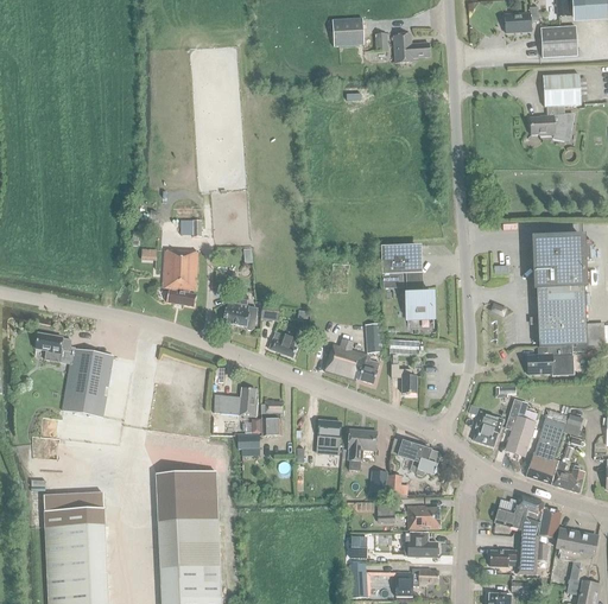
[(556,0),(558,14),(570,13),(569,0),(556,0)]
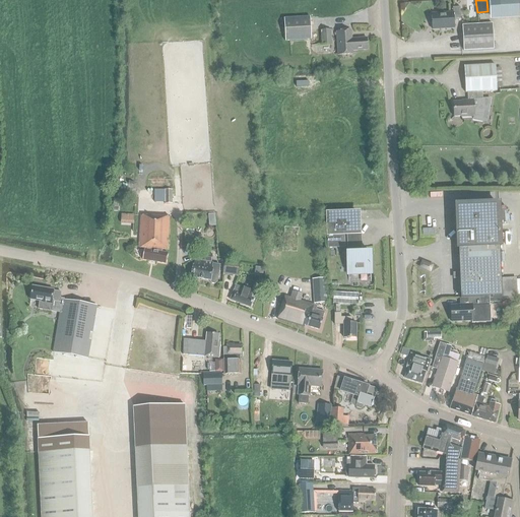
[(453,10),(432,11),(432,26),(454,25),(453,17),(460,16),(460,4),(452,5),(453,10)]
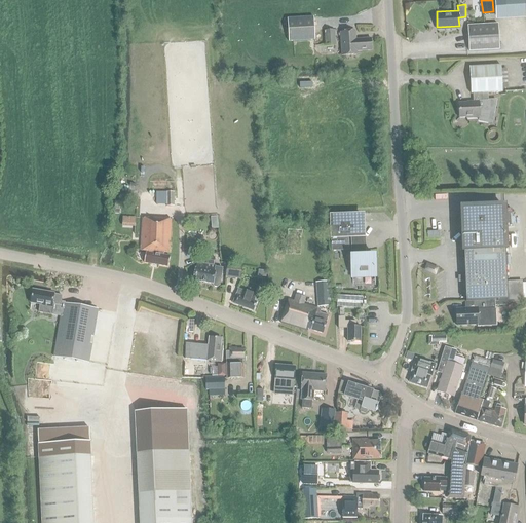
[(286,16),(287,39),(313,37),(312,14),(286,16)]
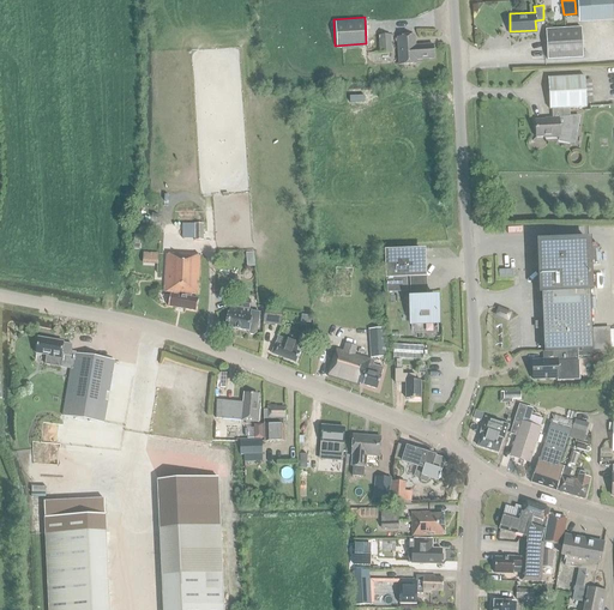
[(581,25),(545,28),(547,56),(582,54),(581,25)]
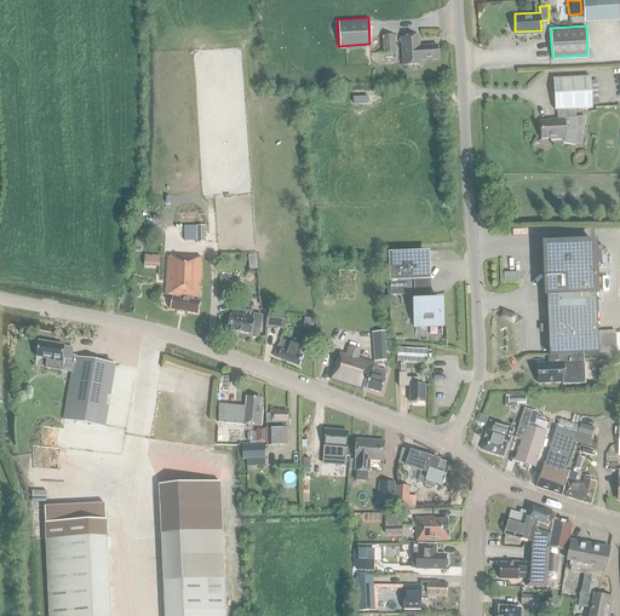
[(394,50),(394,34),(380,34),(382,51),(394,50)]
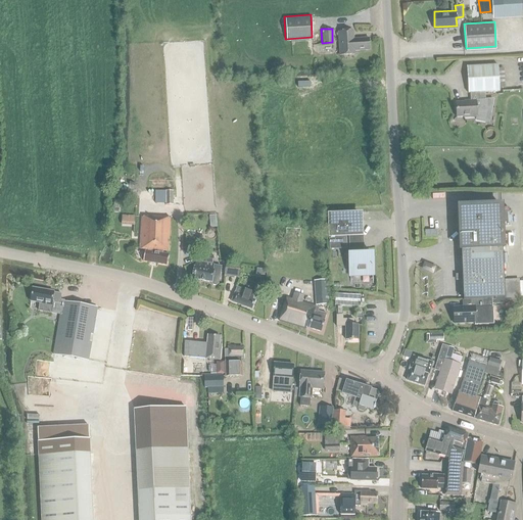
[(368,48),(368,36),(352,37),(351,29),(337,30),(338,53),(353,52),(353,49),(368,48)]
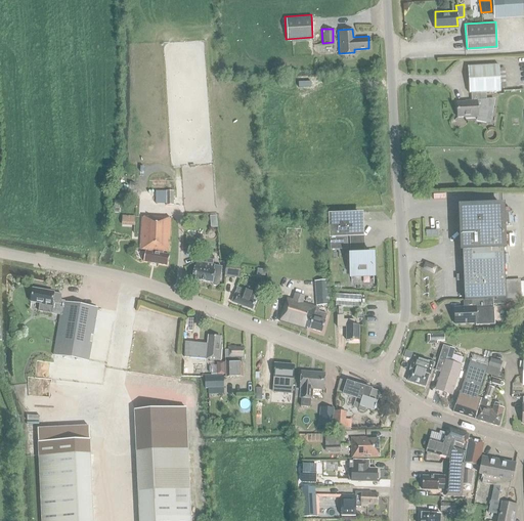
[(470,99),(456,100),(457,115),(465,115),(465,116),(477,115),(477,118),(486,120),(488,110),(491,110),(494,97),(485,97),(485,90),(500,89),(499,62),(467,64),(469,91),(471,91),(472,98),(470,98),(470,99)]
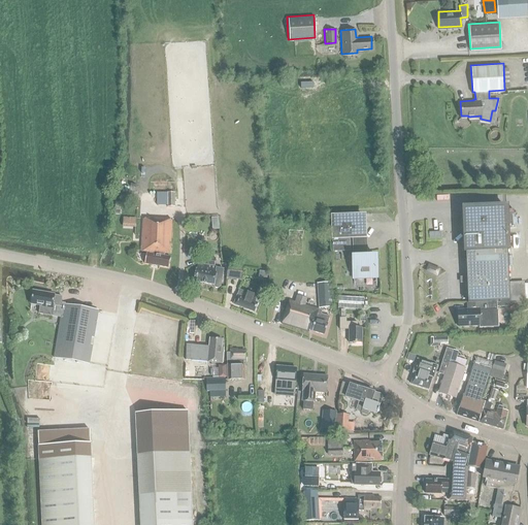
[(467,274),(461,274),(461,279),(467,279),(467,284),(468,300),(469,300),(474,300),(492,299),(497,299),(509,298),(509,291),(508,280),(508,266),(507,249),(505,204),(463,206),(465,238),(464,238),(463,249),(464,249),(465,249),(465,251),(467,274)]
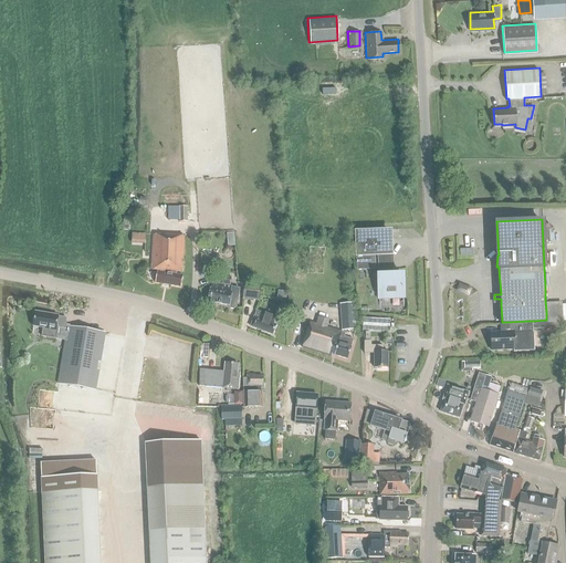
[(146,239),(145,229),(132,230),(132,240),(146,239)]
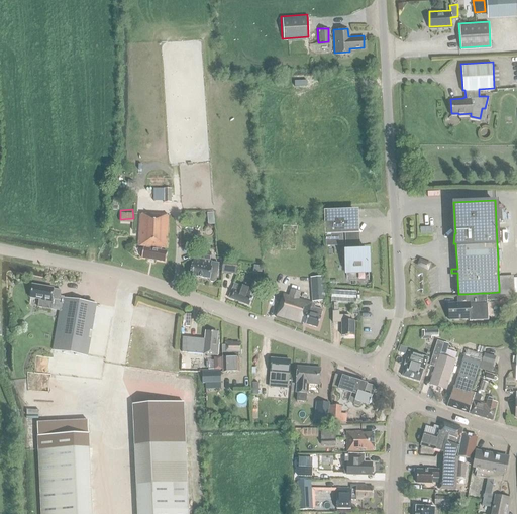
[(355,209),(325,210),(326,230),(356,229),(355,209)]
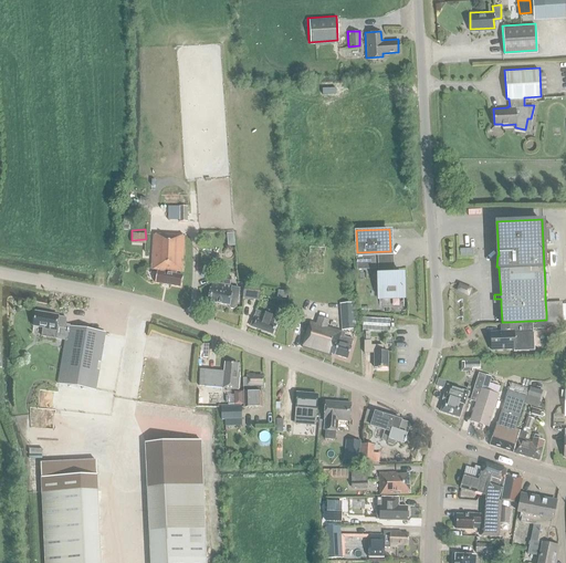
[(157,268),(155,280),(180,284),(182,273),(176,272),(176,269),(181,269),(184,233),(153,232),(152,268),(157,268)]
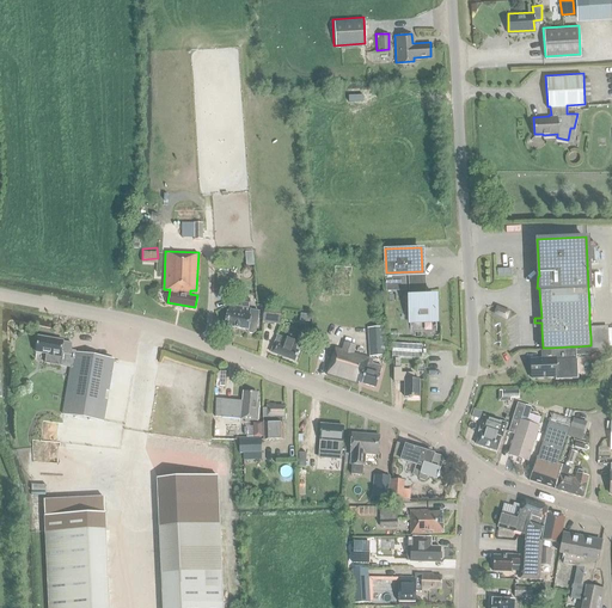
[(226,283),(228,271),(220,270),(218,282),(226,283)]
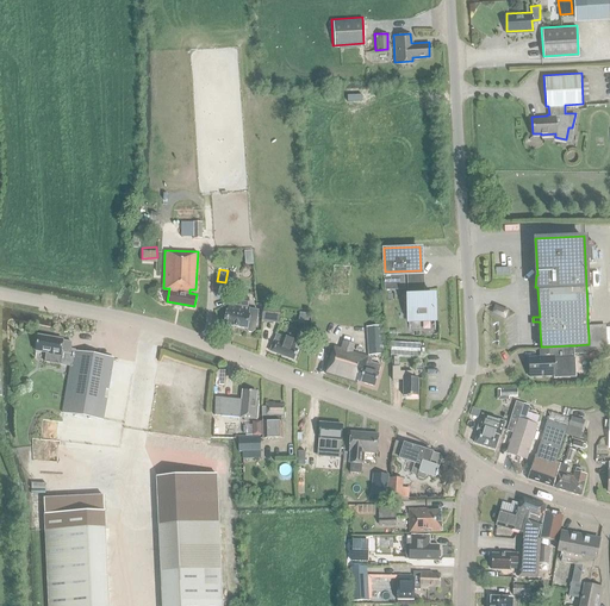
[(386,275),(387,286),(404,286),(403,275),(386,275)]
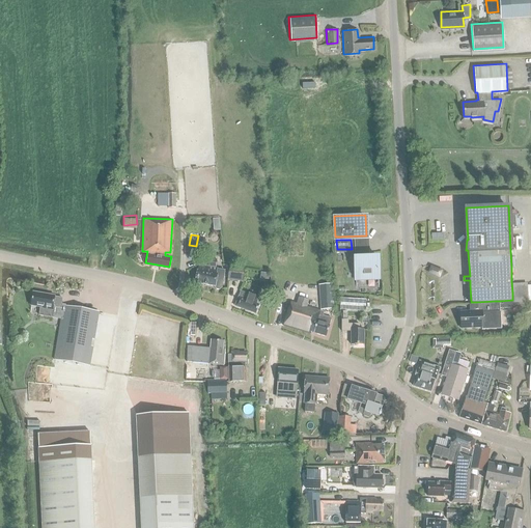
[(194,280),(214,283),(214,286),(221,287),(224,268),(217,267),(217,266),(215,266),(216,257),(205,255),(203,264),(198,262),(194,280)]
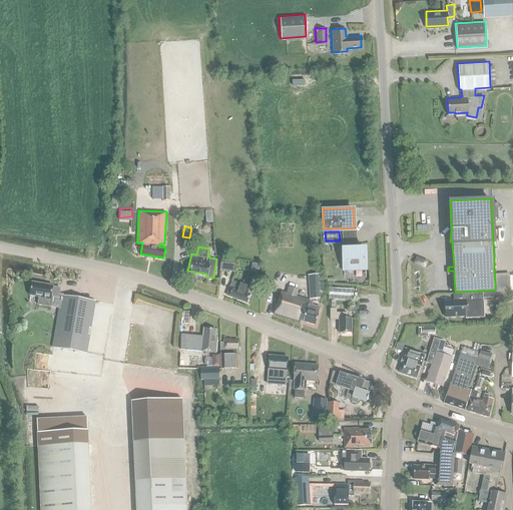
[(342,248),(343,248),(344,276),(345,276),(344,267),(359,267),(358,262),(365,262),(365,275),(366,275),(365,247),(366,247),(366,246),(342,247),(342,248)]
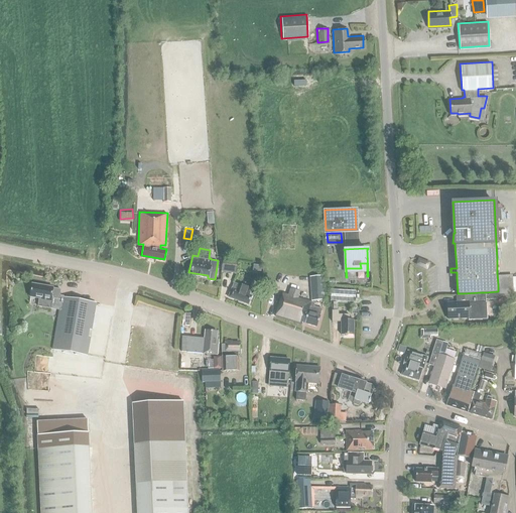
[(417,256),(415,264),(426,267),(429,259),(417,256)]
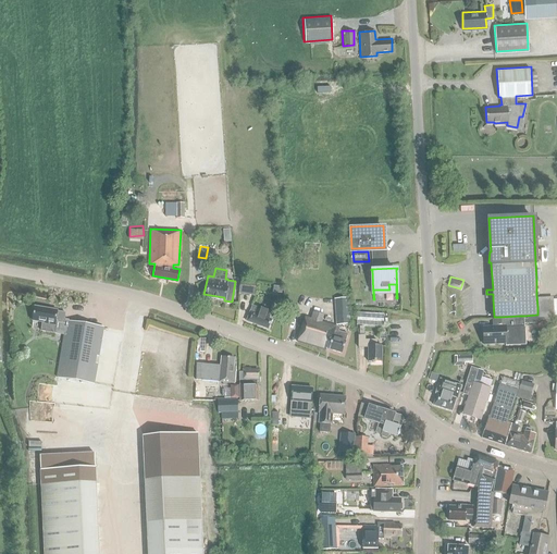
[(240,278),(239,291),(254,293),(256,280),(240,278)]
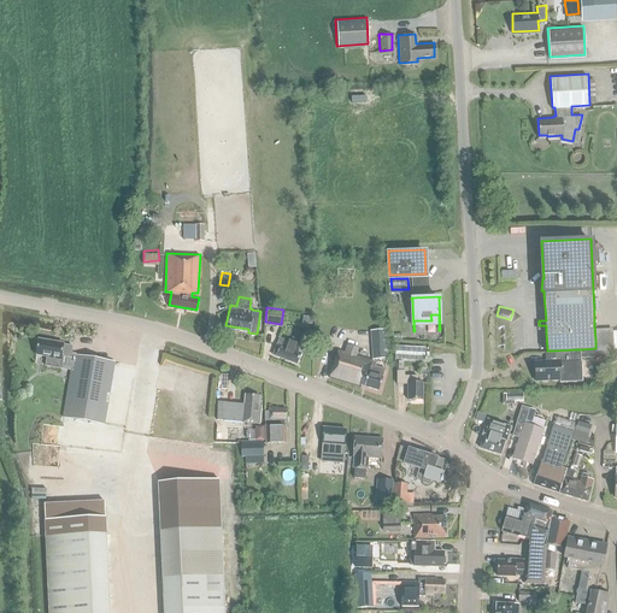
[(595,340),(595,348),(610,347),(613,347),(612,329),(612,325),(594,326),(595,340)]
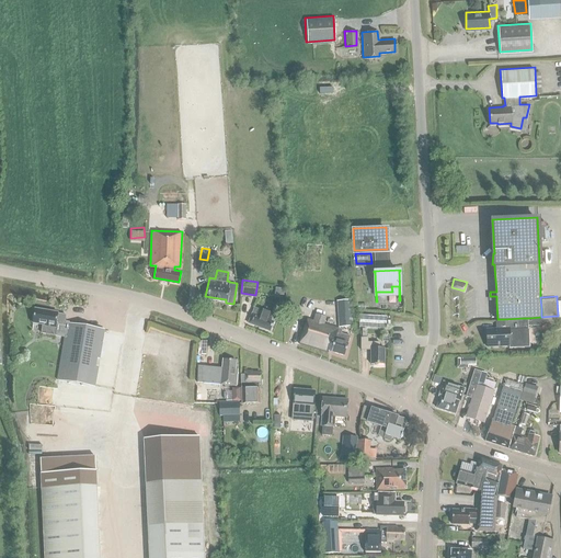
[(353,323),(351,297),(335,298),(339,325),(353,323)]
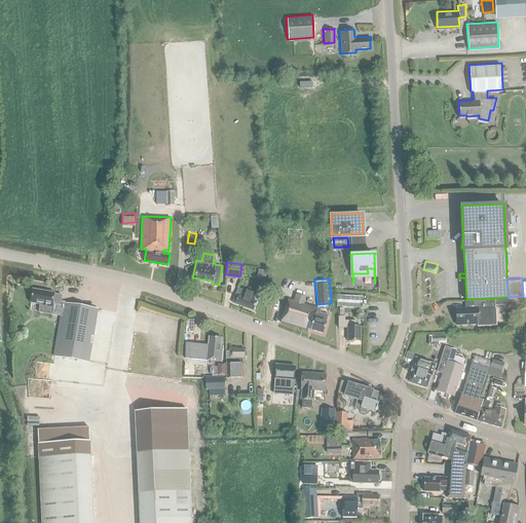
[(256,293),(238,286),(232,300),(253,308),(257,299),(254,298),(256,293)]
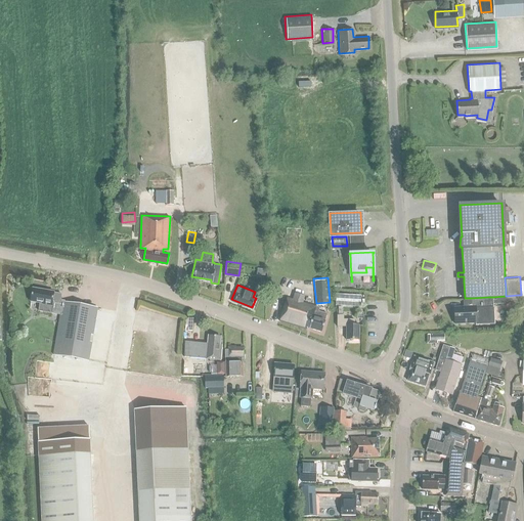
[(62,301),(60,301),(61,292),(53,291),(53,290),(33,286),(30,299),(40,301),(38,309),(60,313),(54,353),(88,358),(91,339),(89,339),(90,333),(92,333),(97,305),(62,300),(62,301)]
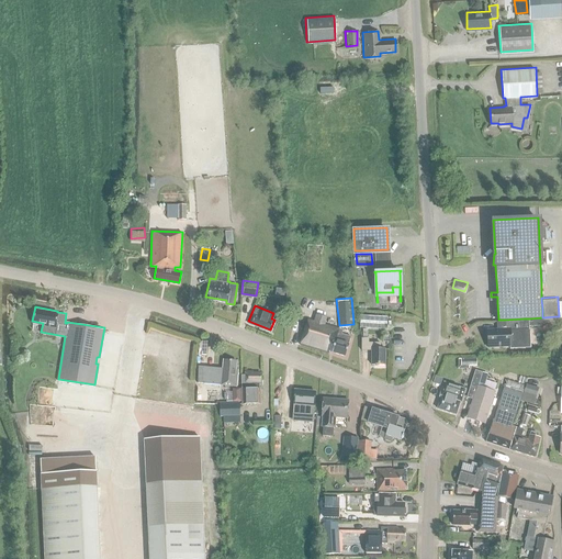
[(307,316),(300,343),(327,350),(328,348),(345,354),(350,334),(341,332),(343,327),(339,326),(324,322),(326,315),(315,312),(313,319),(307,316)]
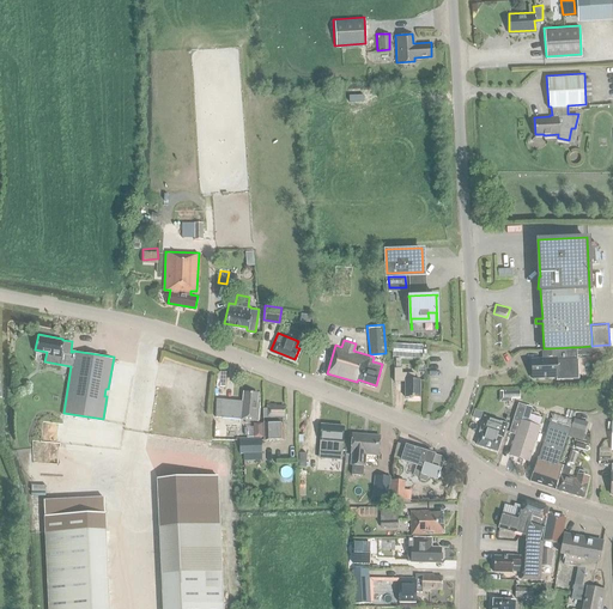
[(542,357),(532,358),(532,375),(557,375),(557,377),(572,377),(578,376),(571,376),(570,357),(577,357),(577,353),(606,351),(606,345),(592,346),(577,347),(571,347),(551,348),(545,348),(545,357),(542,357)]
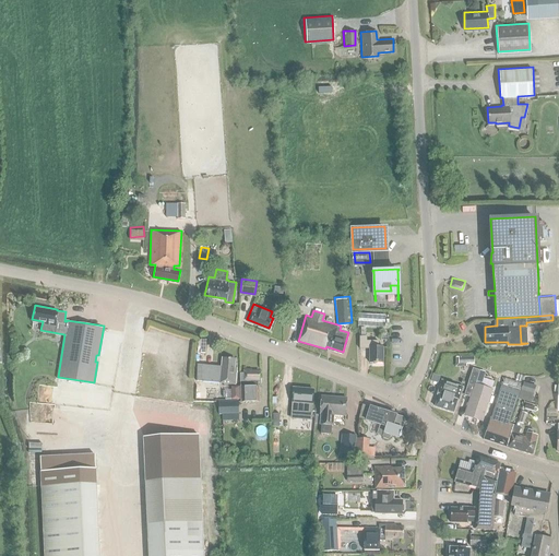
[(383,359),(382,344),(378,344),(378,339),(366,339),(366,334),(358,334),(359,346),(369,345),(370,359),(383,359)]
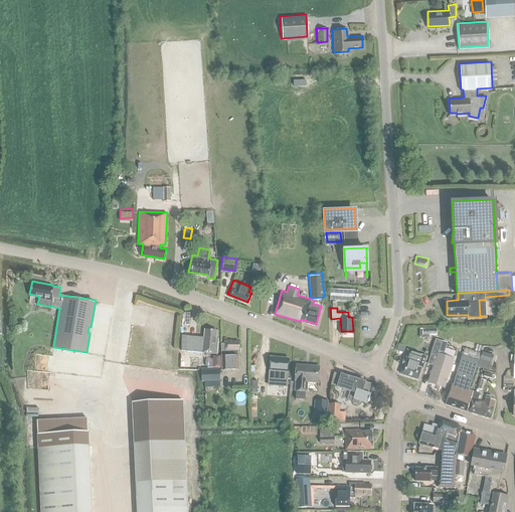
[(421,327),(421,333),(425,333),(425,335),(430,335),(430,333),(437,333),(437,327),(421,327)]
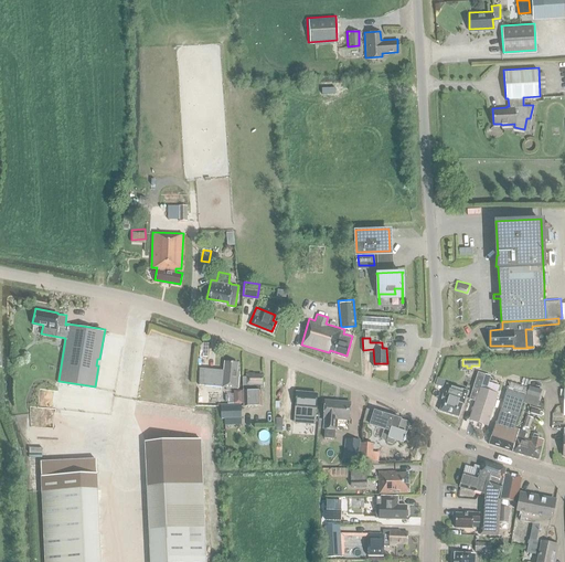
[(222,385),(237,386),(238,370),(236,370),(237,361),(225,360),(224,369),(223,369),(222,385)]
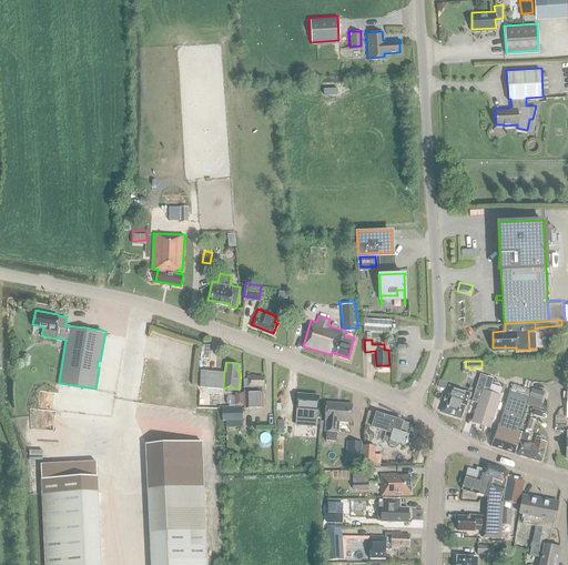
[(480,372),(472,399),(478,401),(474,415),(490,421),(499,393),(483,387),(487,374),(480,372)]
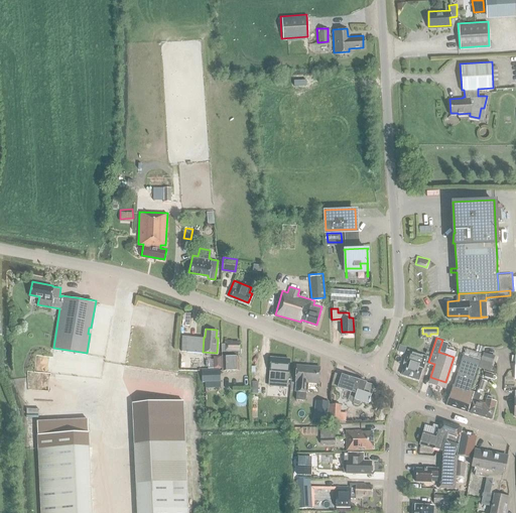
[(232,339),(225,340),(225,343),(221,343),(222,351),(222,352),(222,354),(223,354),(223,356),(222,356),(222,370),(239,369),(239,355),(238,355),(238,351),(240,351),(239,341),(232,341),(232,339)]
